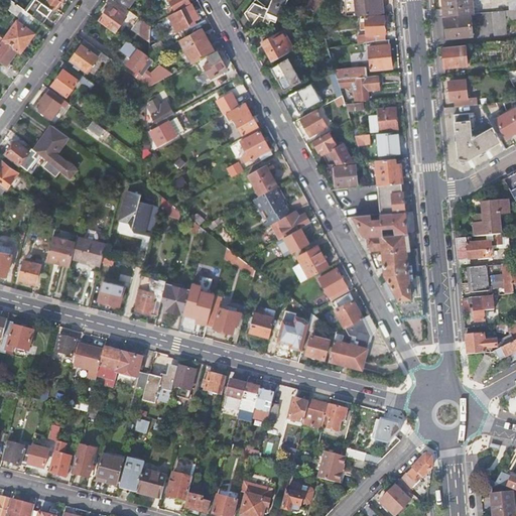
[(18,50),(21,52),(34,33),(32,32),(40,21),(10,0),(7,0),(4,7),(20,18),(4,40),(18,50)]
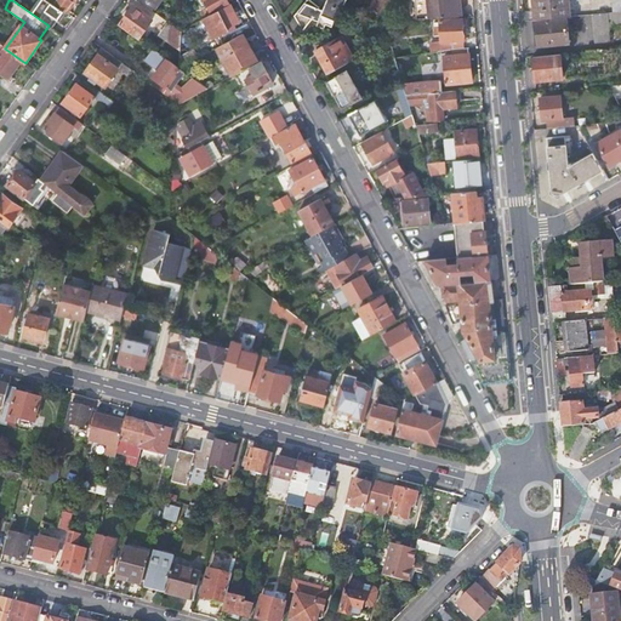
[(67,13),(46,0),(38,0),(44,5),(38,12),(57,27),(67,13)]
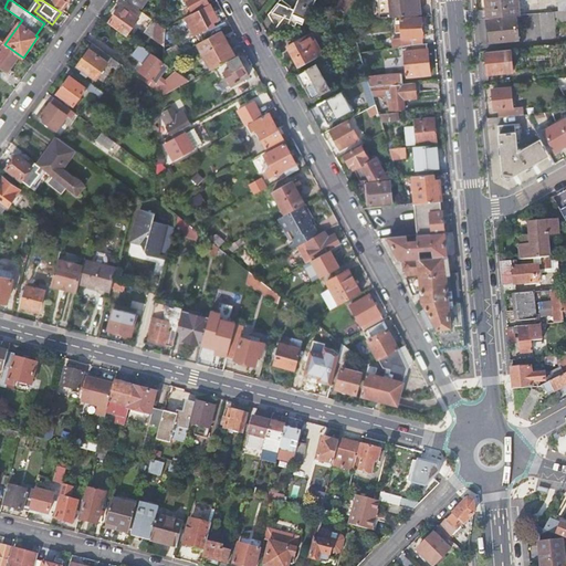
[(42,0),(61,12),(69,0),(42,0)]
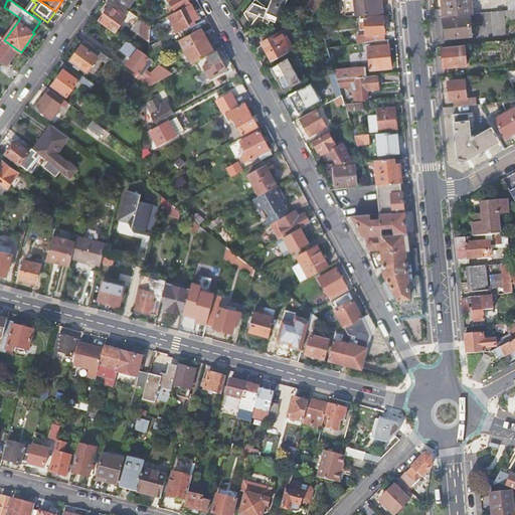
[(171,3),(175,12),(190,4),(187,0),(167,0),(169,4),(171,3)]
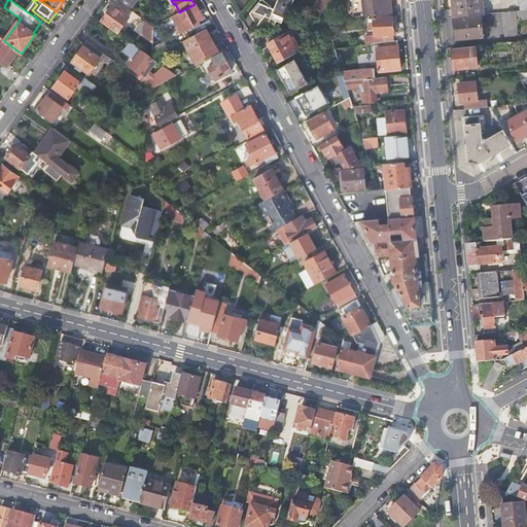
[(257,26),(267,14),(271,16),(269,22),(276,24),(277,20),(282,22),(286,11),(289,12),(293,0),(277,0),(274,9),(271,8),(272,7),(261,0),(260,0),(249,13),(257,26)]
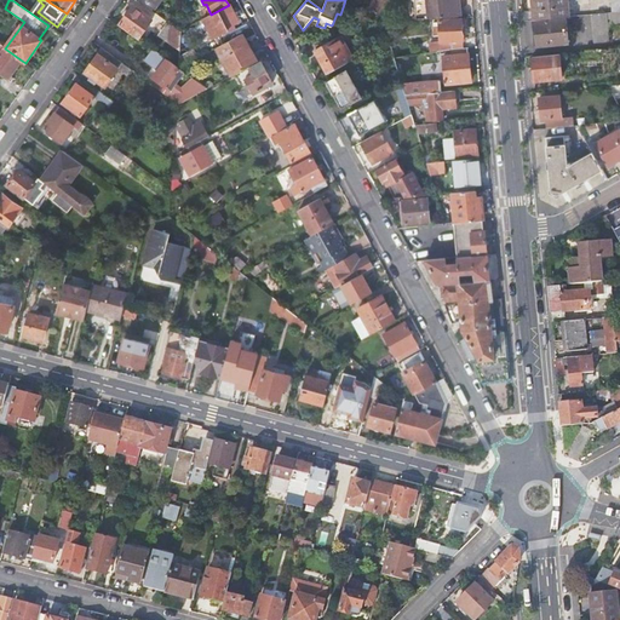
[(429,18),(453,17),(451,0),(413,0),(415,19),(429,18)]
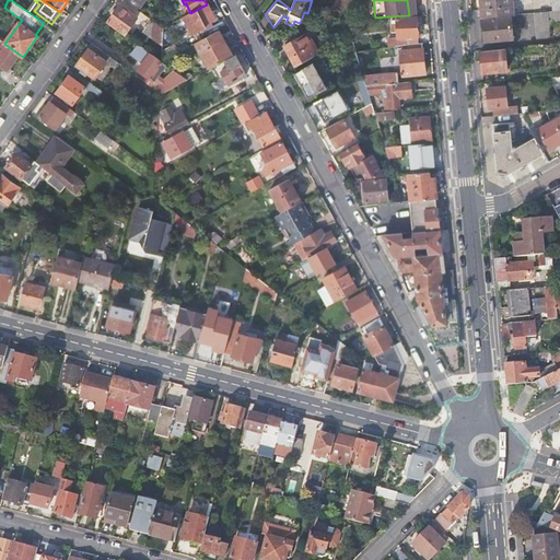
[(513,7),(511,0),(481,0),(482,10),(483,18),(511,15),(513,15),(513,7)]
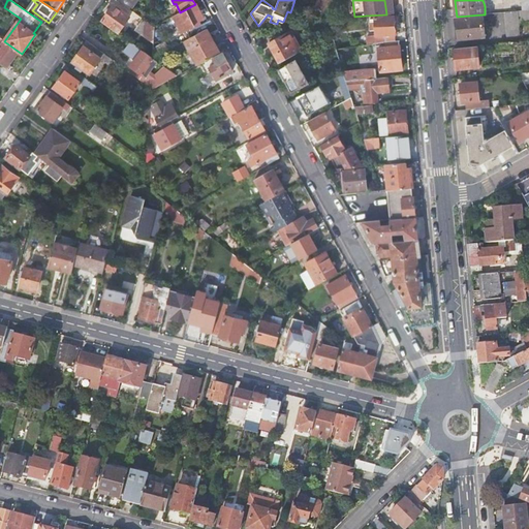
[(203,18),(195,4),(180,12),(173,17),(182,33),(199,23),(198,21),(203,18)]
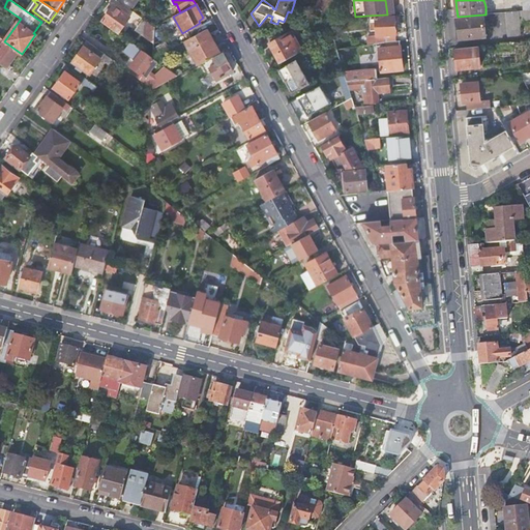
[(101,21),(118,32),(129,17),(113,5),(101,21)]
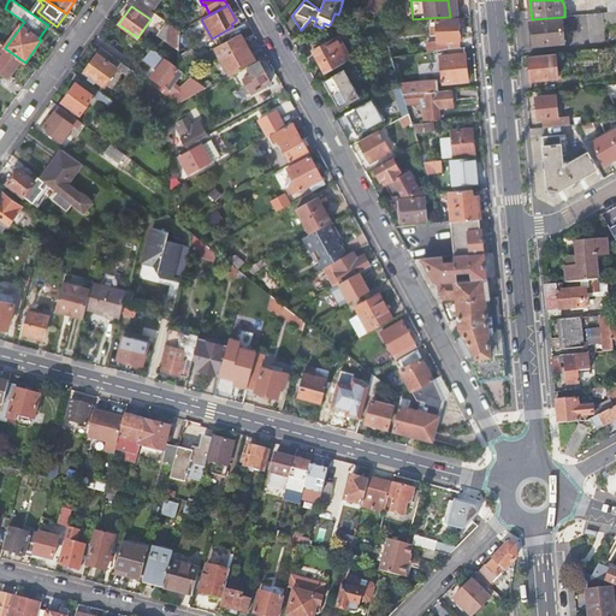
[(615,11),(609,12),(588,15),(591,42),(606,41),(605,29),(615,27),(615,11)]
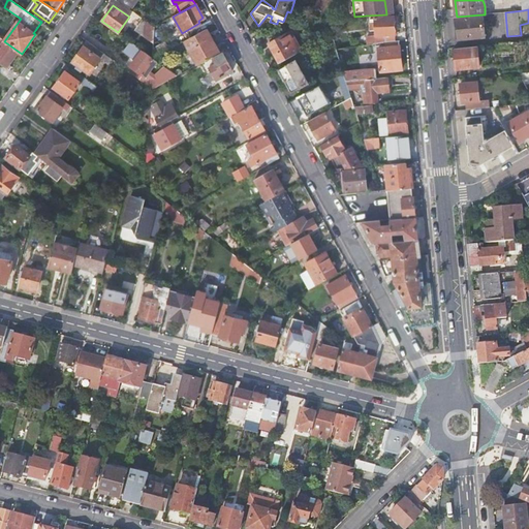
[(458,31),(459,40),(485,37),(484,30),(487,29),(486,22),(483,22),(483,14),(457,17),(458,25),(458,31)]
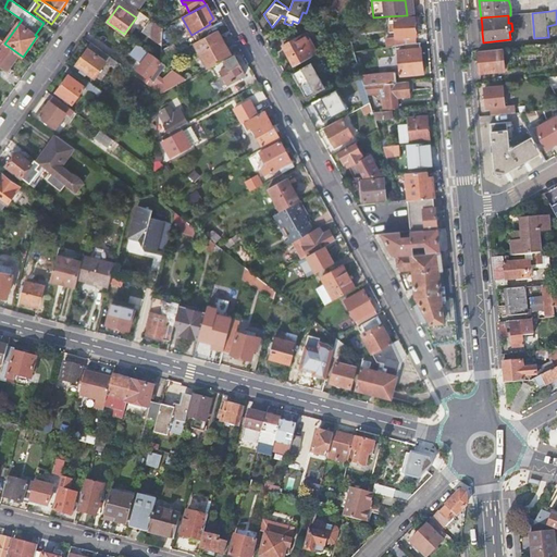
[(386,39),(387,48),(393,47),(406,45),(407,45),(406,37),(416,37),(415,16),(394,17),(394,20),(390,20),(390,32),(395,32),(395,38),(386,39)]
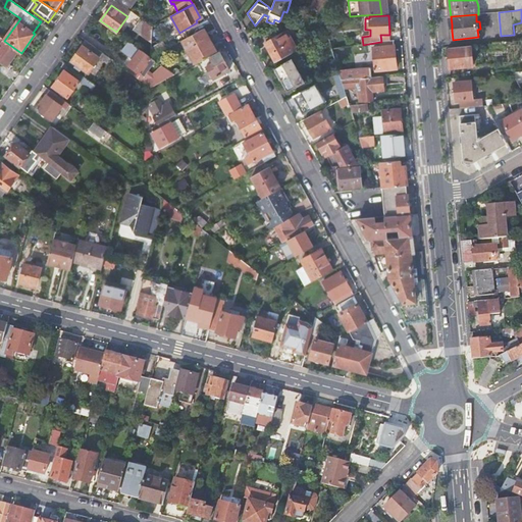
[(151,43),(152,27),(141,18),(133,30),(151,43)]
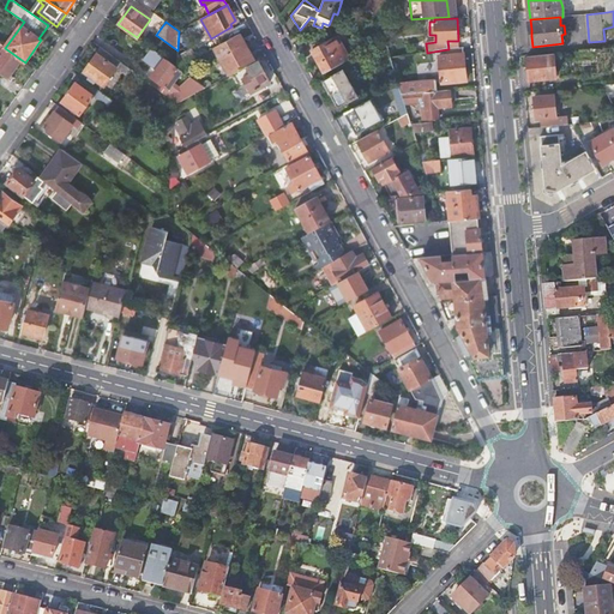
[(239,34),(214,48),(229,74),(254,61),(239,34)]
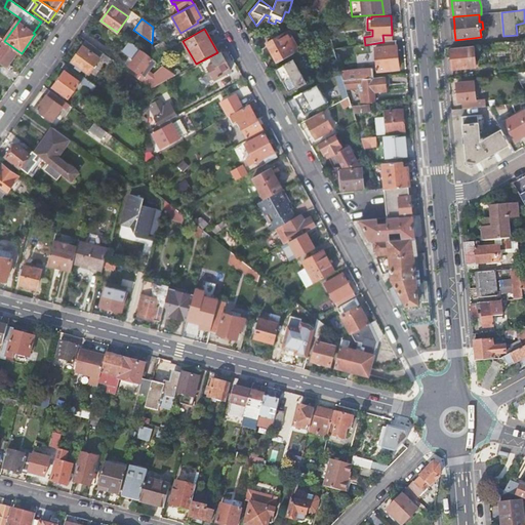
[(277,63),(299,50),(289,32),(267,43),(277,63)]
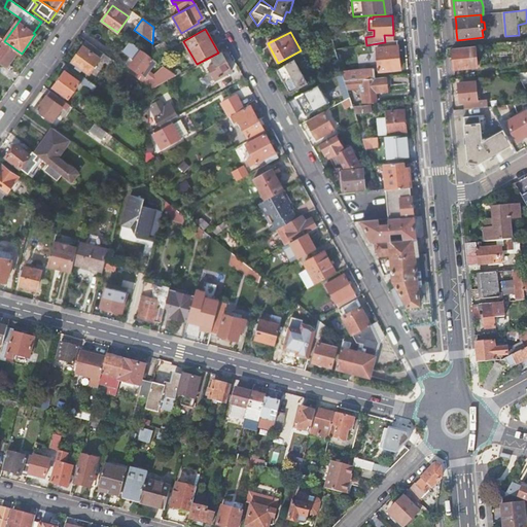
[(330,34),(314,43),(321,56),(335,48),(330,34)]
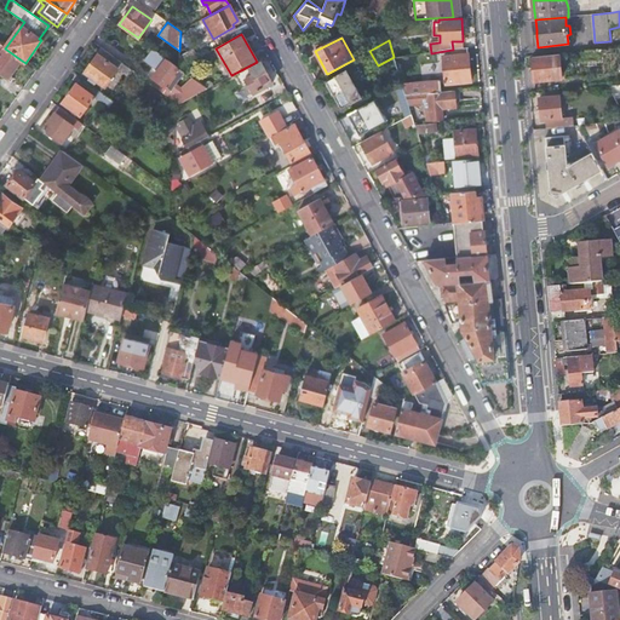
[(0,74),(7,79),(22,61),(5,49),(0,44),(0,74)]
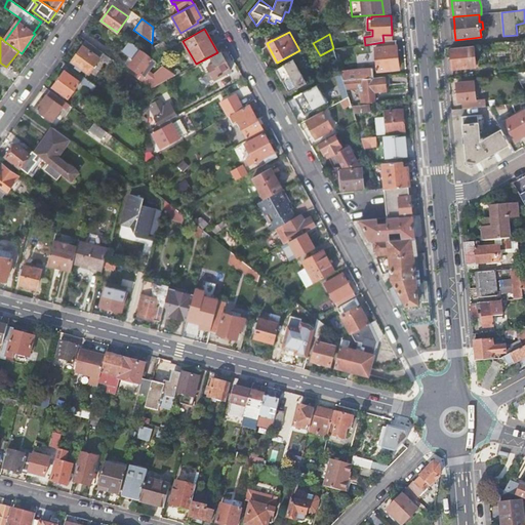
[(104,53),(85,40),(82,44),(83,45),(71,62),(76,65),(82,69),(88,74),(104,53)]
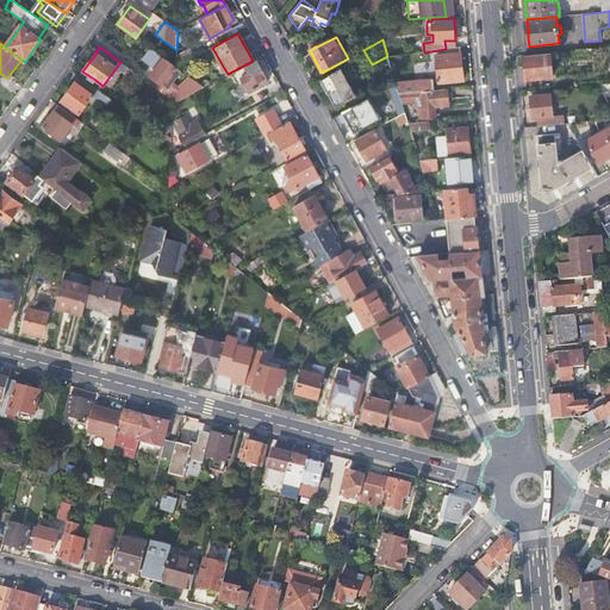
[(446,49),(444,49),(444,56),(436,57),(439,79),(437,80),(437,82),(439,82),(440,83),(464,81),(460,47),(456,48),(446,49)]
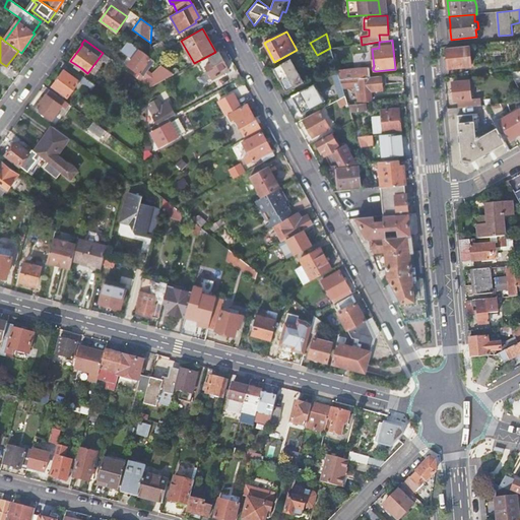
[(150,58),(149,57),(139,50),(139,49),(128,41),(121,51),(135,61),(128,71),(136,77),(139,73),(143,76),(154,61),(151,59),(150,58)]
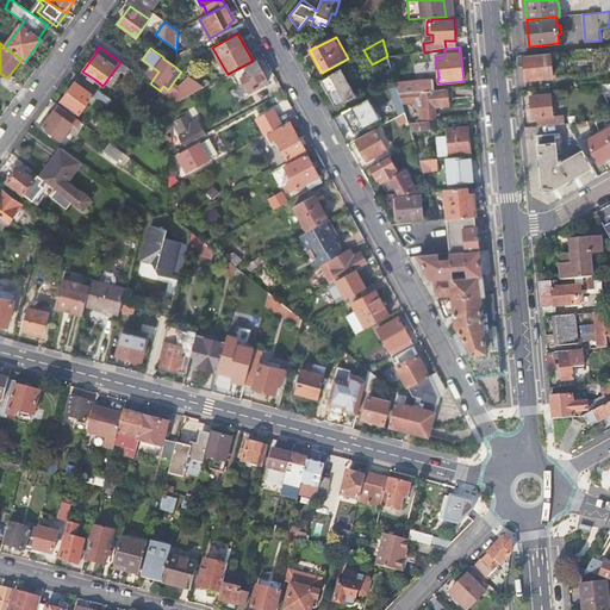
[(591,58),(590,49),(578,50),(579,60),(591,58)]
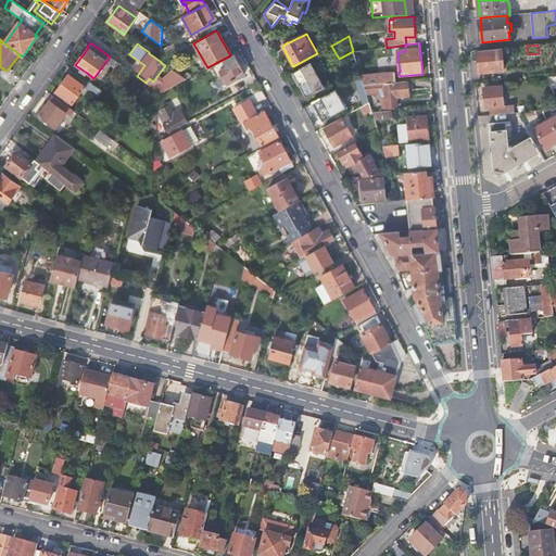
[(161,52),(161,60),(176,51),(173,46),(161,52)]
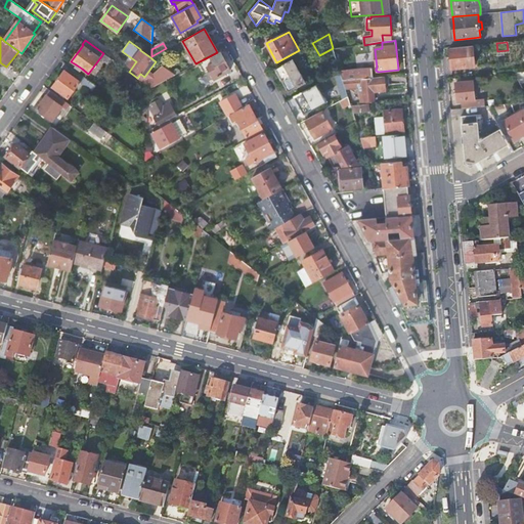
[(334,49),(341,72),(342,77),(343,81),(373,78),(372,69),(347,71),(345,56),(370,53),(369,44),(364,45),(334,49)]
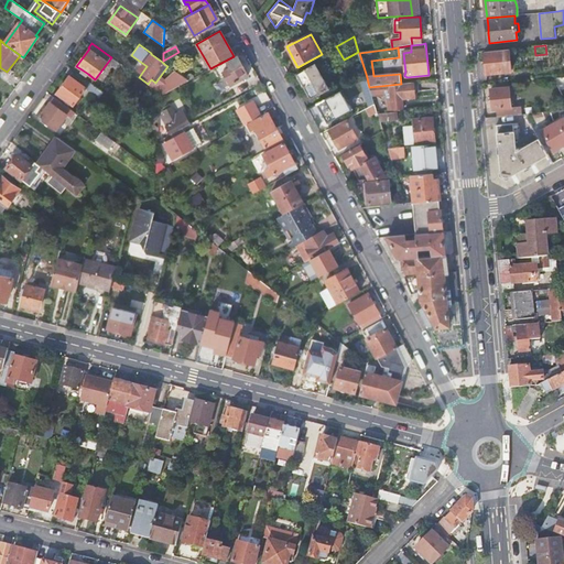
[(509,50),(485,52),(487,74),(511,72),(509,50)]
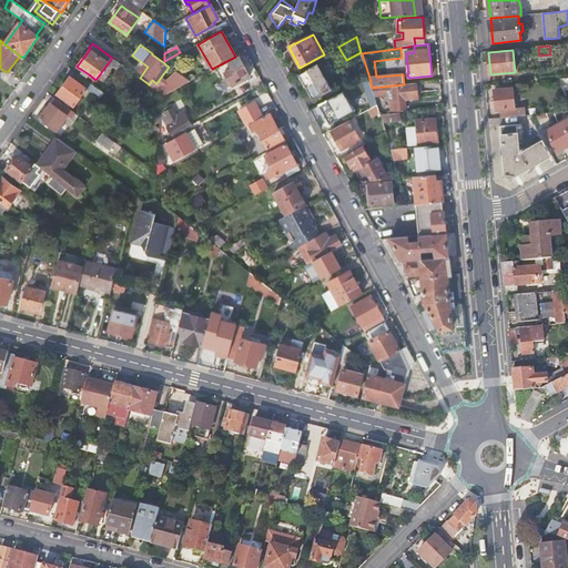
[(239,57),(229,63),(232,69),(229,71),(232,75),(227,79),(232,87),(250,77),(239,57)]
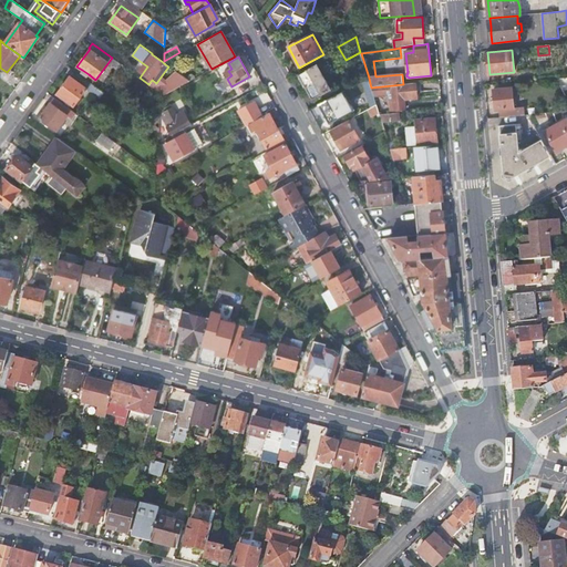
[(169,61),(165,64),(168,66),(175,71),(178,66),(169,61)]
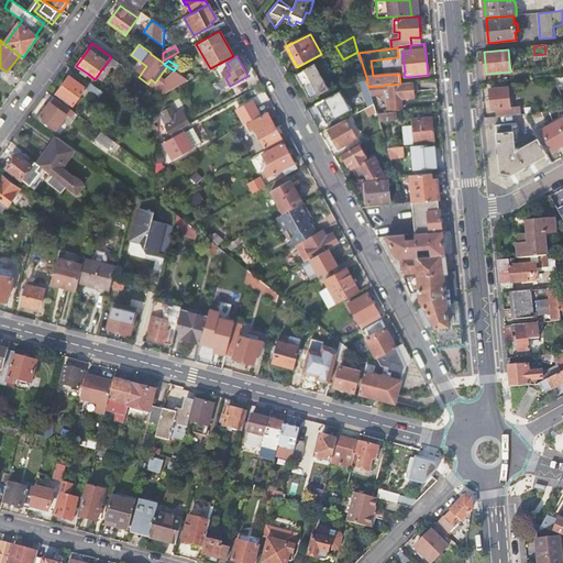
[(316,63),(297,74),(304,85),(310,97),(329,87),(324,79),(320,72),(320,70),(316,63)]
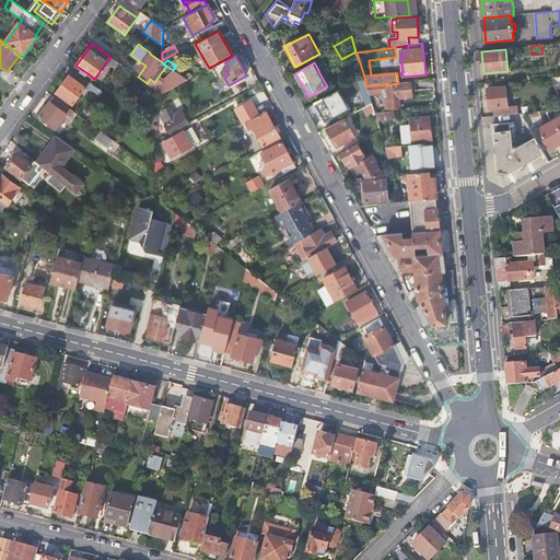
[(88,82),(72,70),(56,93),(72,104),(88,82)]
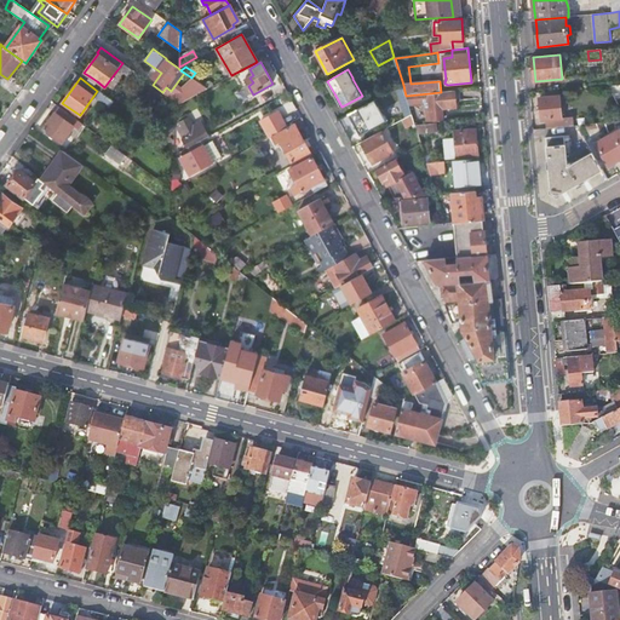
[(177,93),(173,99),(177,102),(176,105),(207,89),(195,80),(189,87),(177,93)]
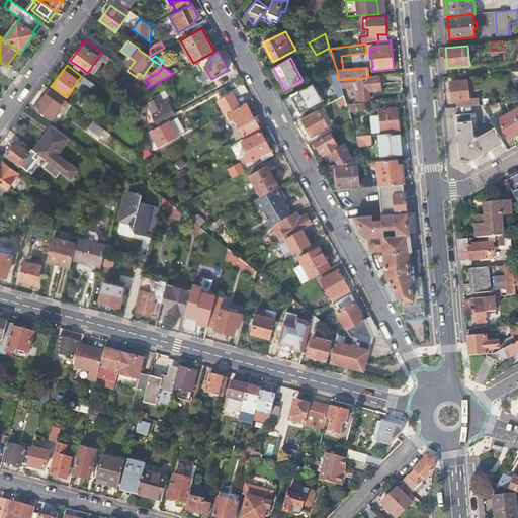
[(339,80),(338,76),(332,78),(336,92),(342,90),(342,87),(339,80)]
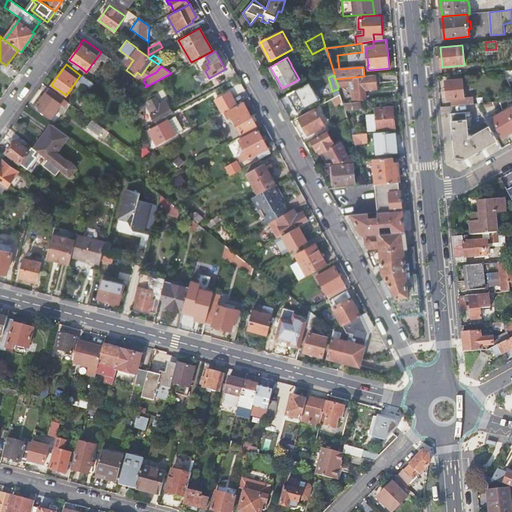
[(379,83),(378,75),(364,76),(335,79),(338,86),(351,85),(353,100),(366,98),(365,89),(376,88),(376,83),(379,83)]
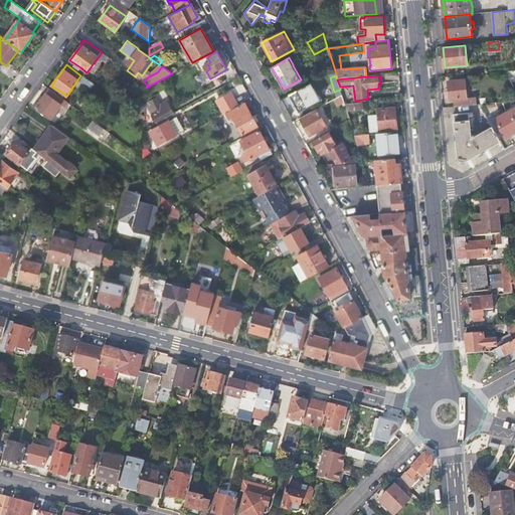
[(466,80),(449,81),(451,99),(467,98),(466,80)]
